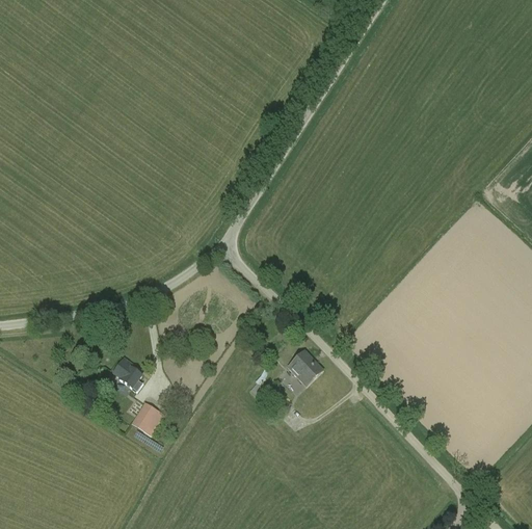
[(304,350),(287,367),(306,387),(323,369),(304,350)]
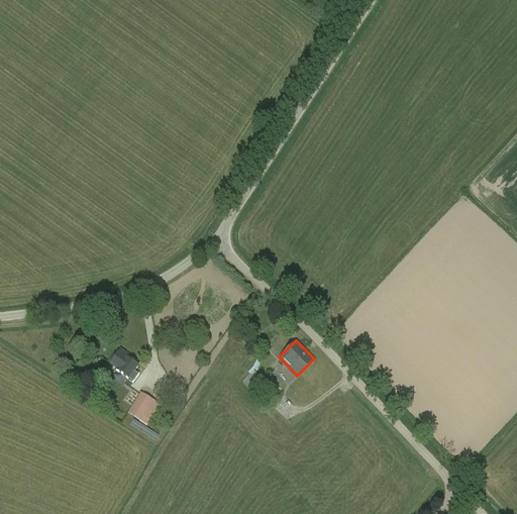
[(120,347),(110,361),(109,362),(115,366),(115,368),(127,377),(128,377),(131,379),(134,379),(137,374),(137,372),(133,369),(137,364),(128,356),(129,354),(120,347)]
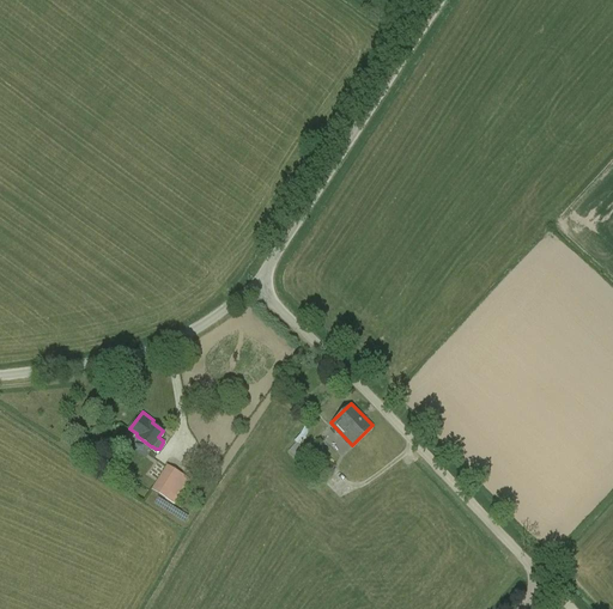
[(293,439),(296,440),(287,450),(295,456),(303,446),(297,442),(303,434),(307,426),(304,425),(299,432),(293,439)]
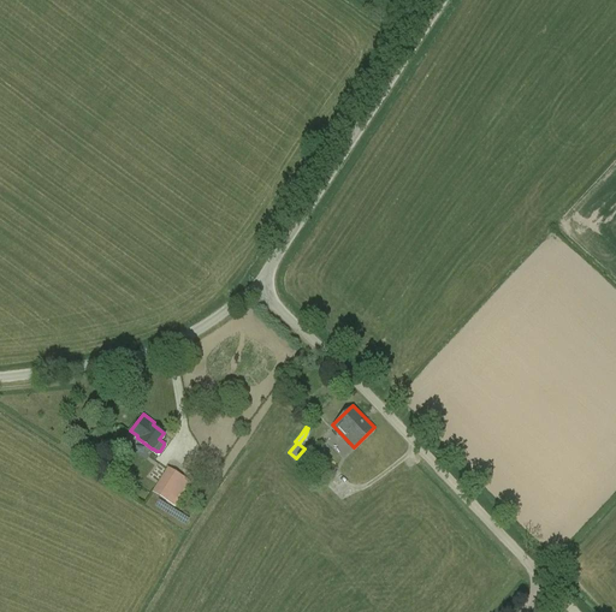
[(167,465),(152,489),(175,505),(190,480),(167,465)]
